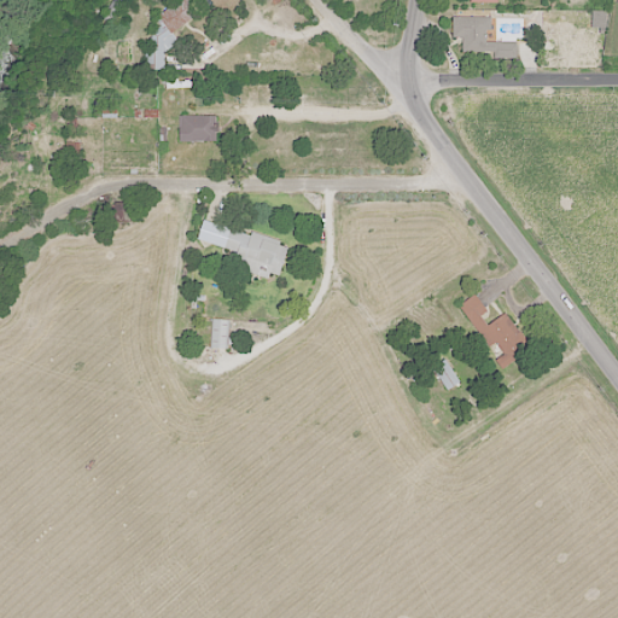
[(112,0),(100,17),(110,24),(128,0),(127,0),(112,0)]
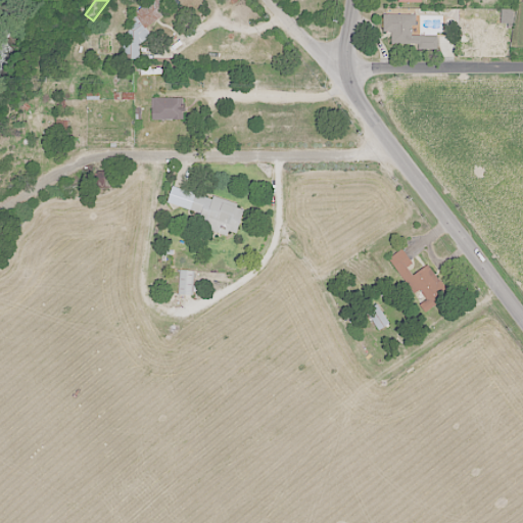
[(134,3),(133,26),(128,26),(127,40),(122,39),(122,58),(138,59),(138,40),(147,40),(147,22),(161,24),(162,4),(134,3)]
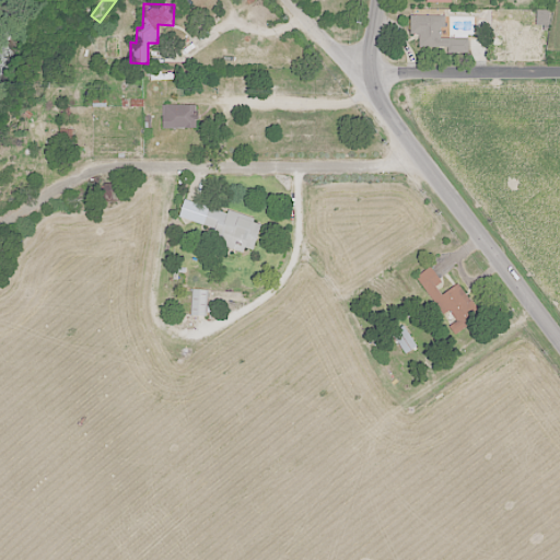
[(443,15),(409,14),(409,34),(419,34),(419,50),(467,51),(467,38),(443,37),(443,15)]
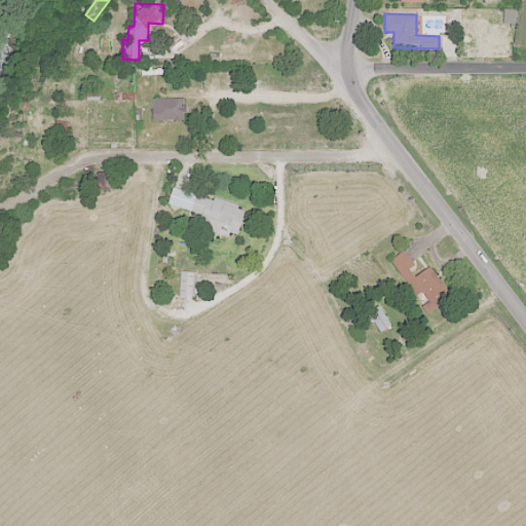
[(183,98),(151,98),(151,120),(183,120),(183,98)]
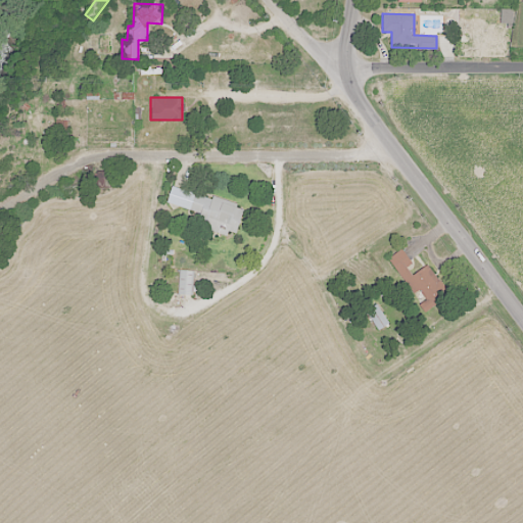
[(196,227),(236,236),(243,205),(194,193),(190,211),(199,214),(196,227)]
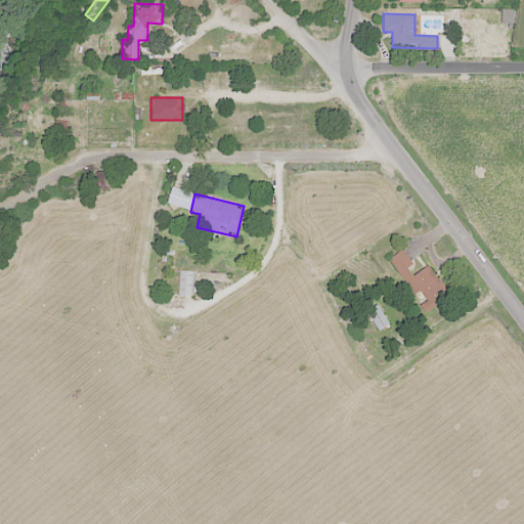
[(426,312),(449,296),(429,264),(417,272),(401,250),(389,258),(413,295),(420,292),(426,300),(420,304),(426,312)]
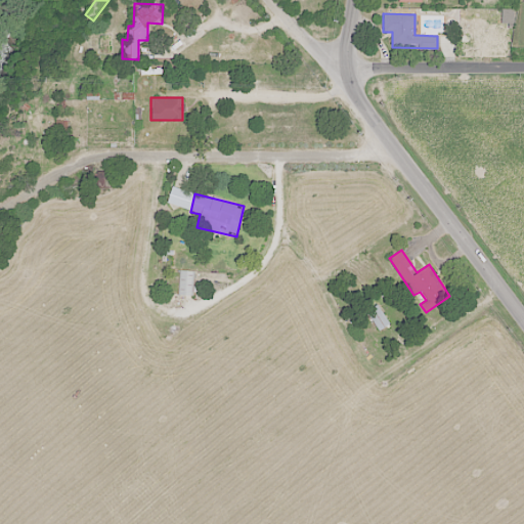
[(193,271),(179,270),(178,295),(192,296),(193,271)]
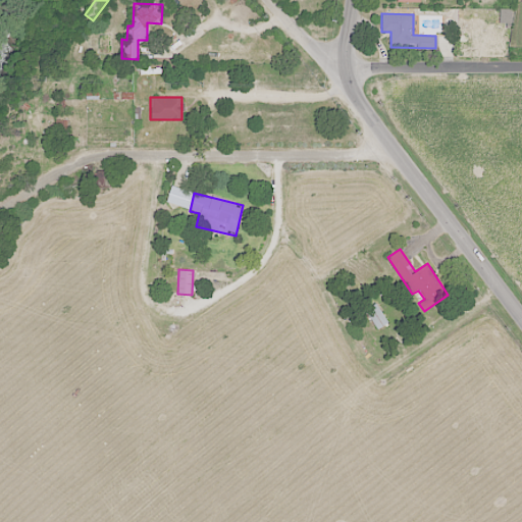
[(365,311),(378,329),(387,322),(375,304),(365,311)]
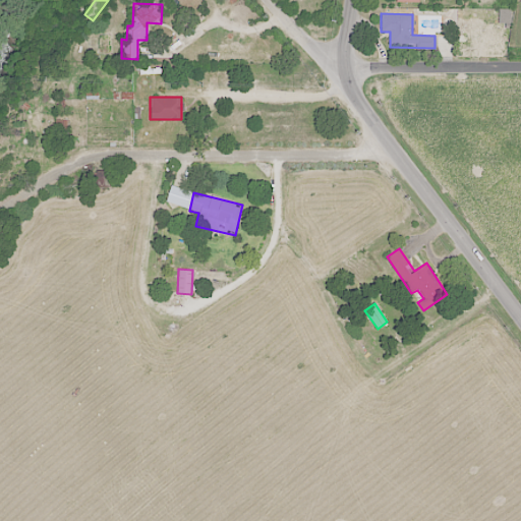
All buildings are outlined.
